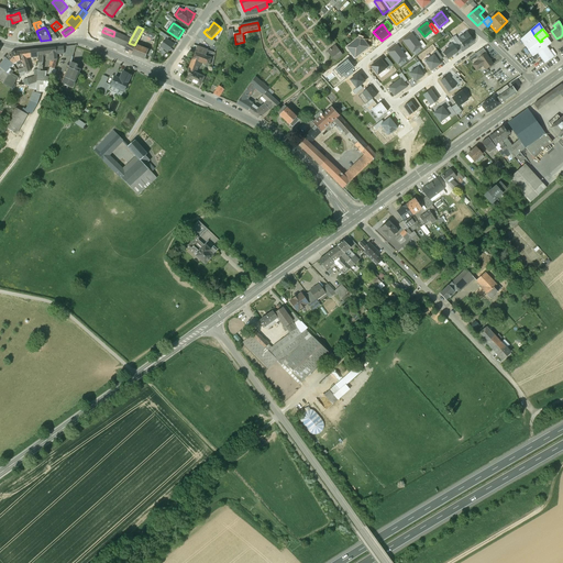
[(57,39),(51,30),(47,31),(51,40),(57,39)]
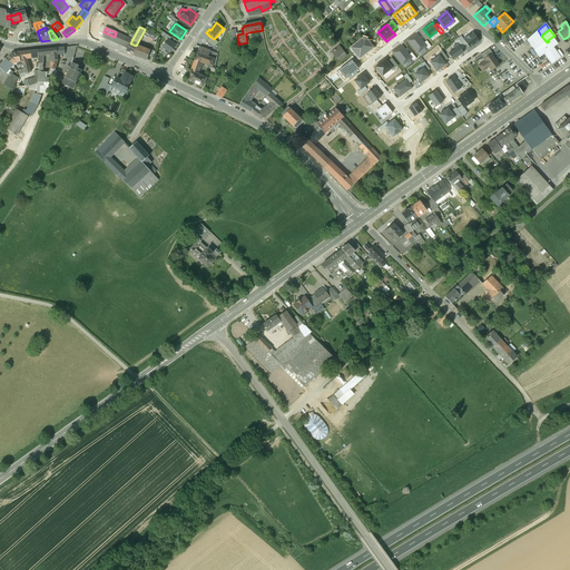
[(541,36),(538,30),(527,40),(539,57),(543,53),(552,47),(549,41),(547,42),(541,36)]
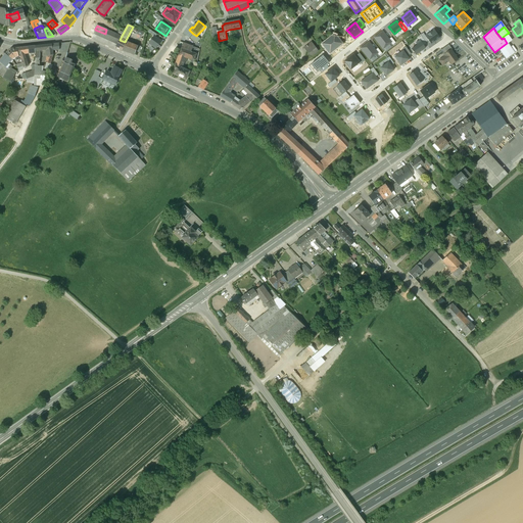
[(95,30),(92,39),(104,44),(115,49),(116,47),(120,40),(115,38),(105,34),(95,30)]
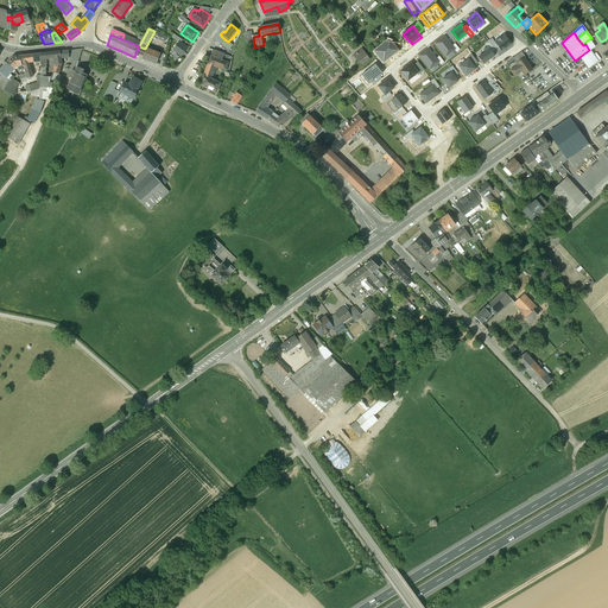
[(138,39),(124,35),(122,39),(134,44),(138,39)]
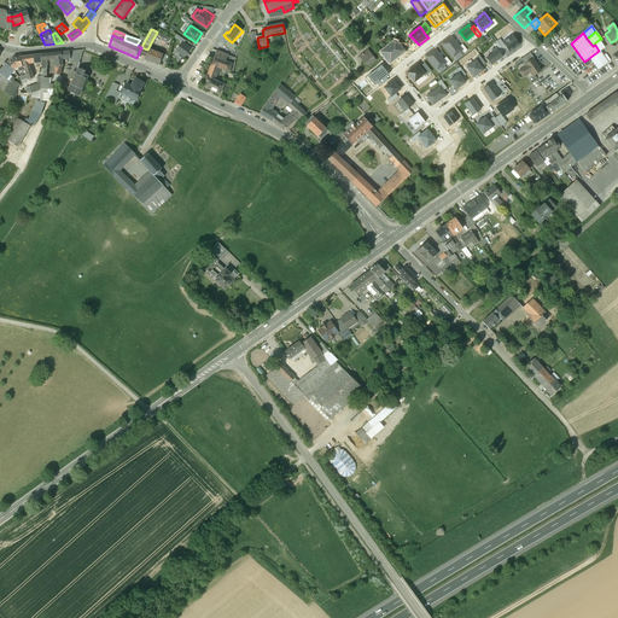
[(520,45),(513,35),(502,42),(506,48),(509,52),(520,45)]
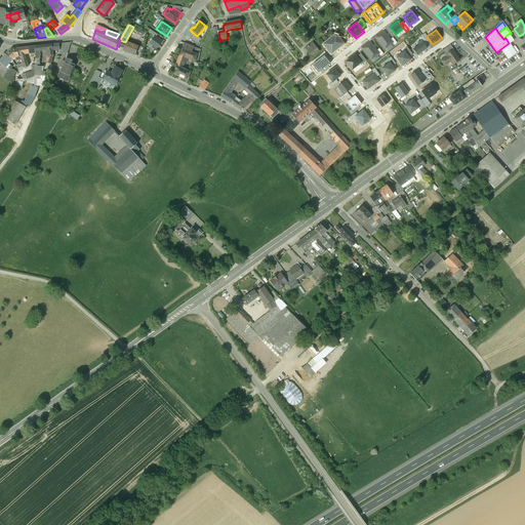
[(391,40),(384,32),(376,38),(385,49),(393,43),(391,40)]
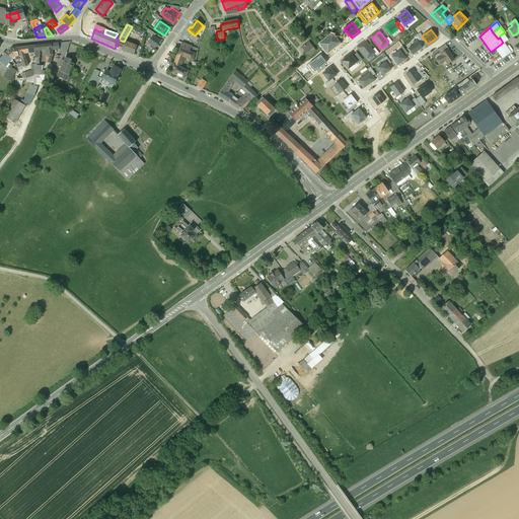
[(418,35),(422,43),(425,41),(422,35),(420,32),(417,34),(418,35)]
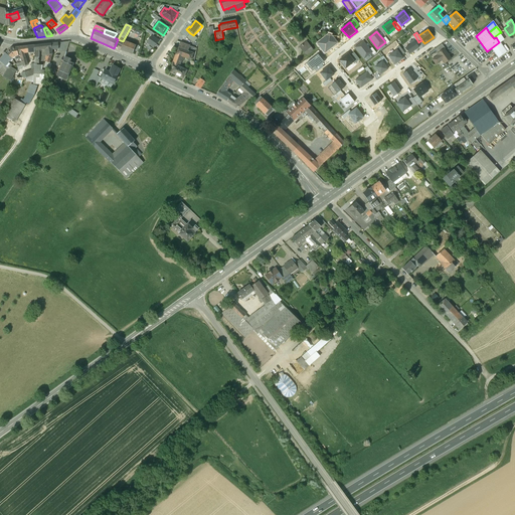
[(193,35),(190,33),(186,37),(193,43),(197,38),(193,35)]
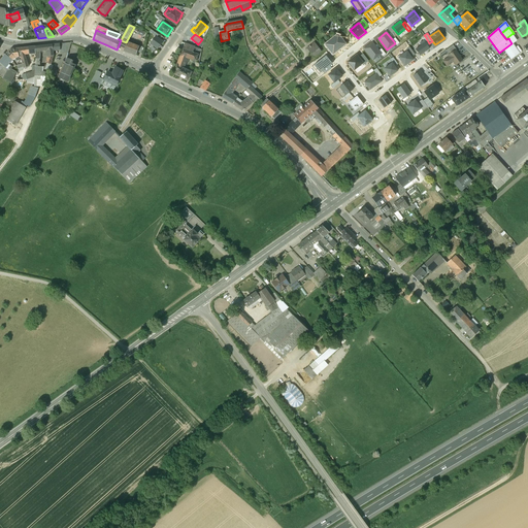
[(512,34),(507,37),(508,38),(512,43),(513,43),(517,40),(512,34)]
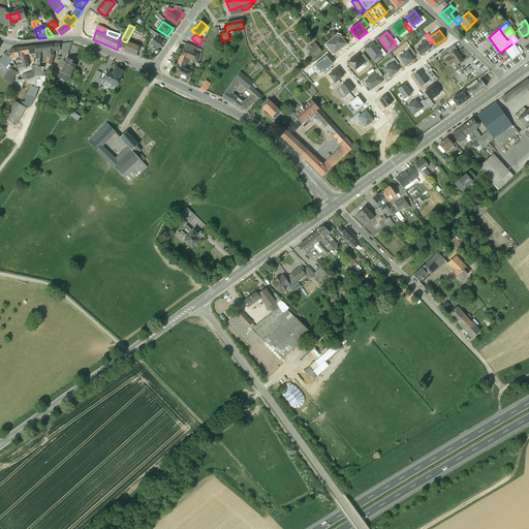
[(325,44),(333,55),(346,44),(338,35),(325,44)]
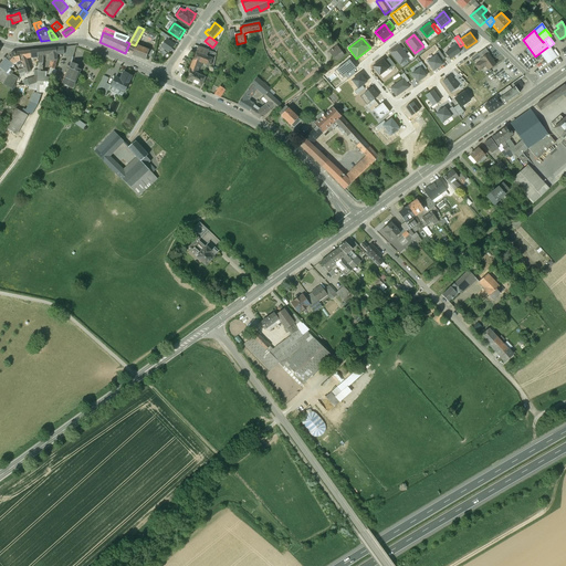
[(168,40),(167,39),(161,46),(169,52),(175,44),(168,40)]
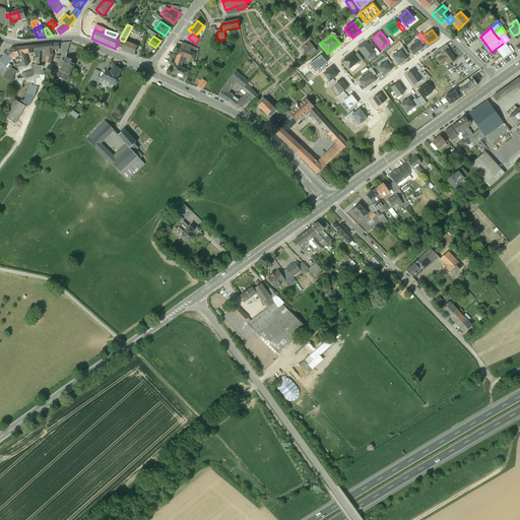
[(124,42),(119,40),(116,47),(123,51),(126,42),(124,42)]
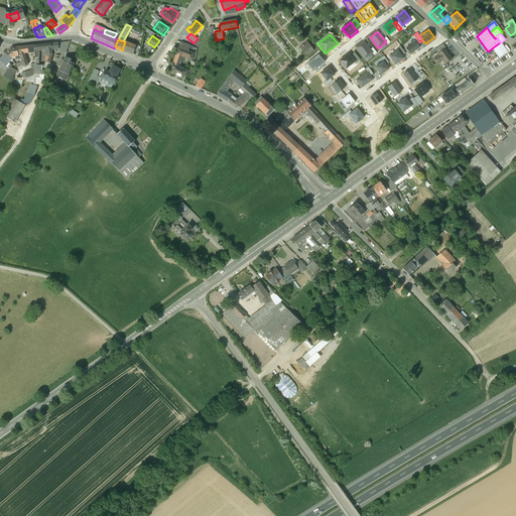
[(406,48),(410,54),(420,47),(418,45),(414,39),(410,42),(412,44),(406,48)]
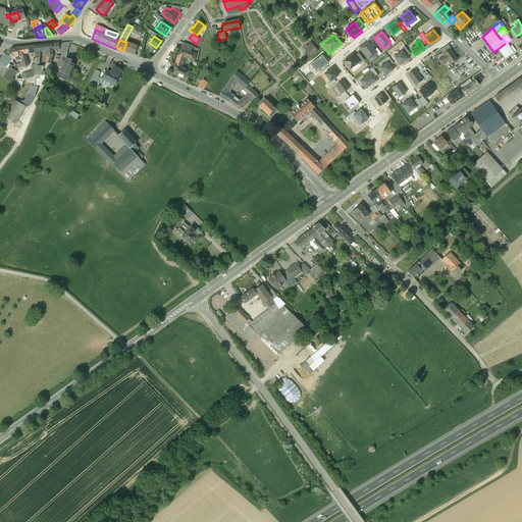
[(134,55),(136,51),(138,47),(126,42),(123,51),(134,55)]
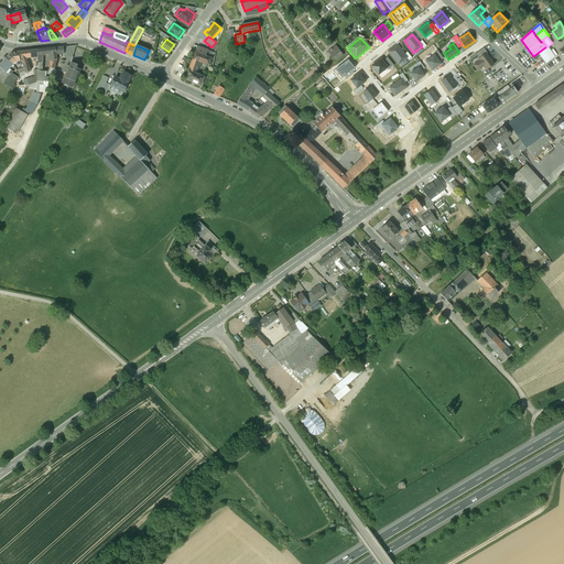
[(76,46),(63,47),(64,54),(64,57),(73,57),(76,46)]
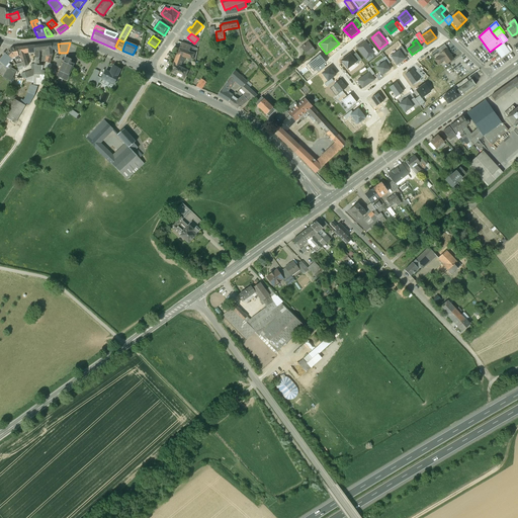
[(191,47),(182,42),(179,50),(177,55),(182,57),(185,58),(187,52),(189,52),(191,47)]
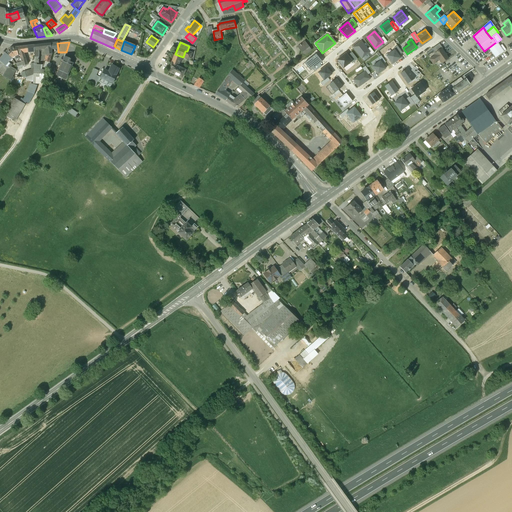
[(307,45),(305,42),(300,45),(303,48),(300,50),(304,56),(312,50),(311,50),(308,45),(307,45)]
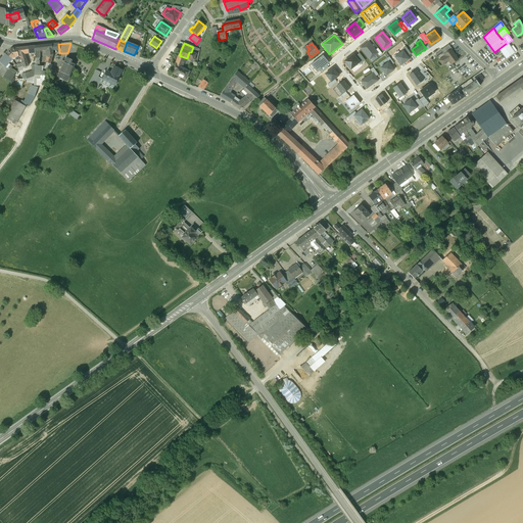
[(375,50),(369,43),(361,49),(370,59),(377,53),(375,50)]
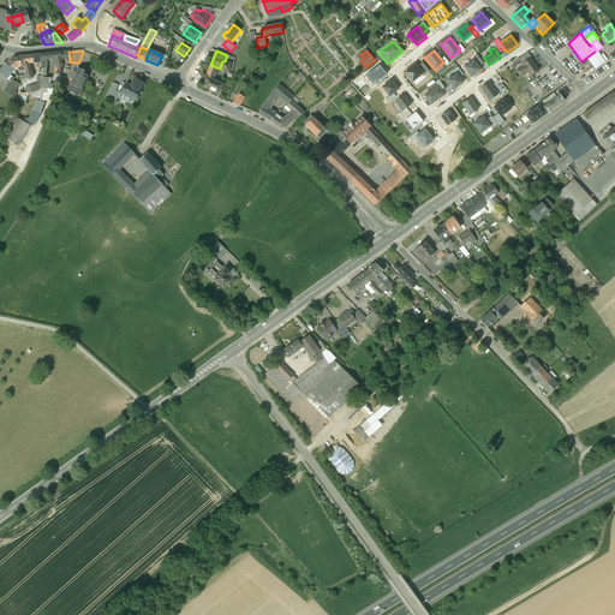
[(596,51),(586,58),(595,70),(604,63),(597,52),(597,51),(596,51)]
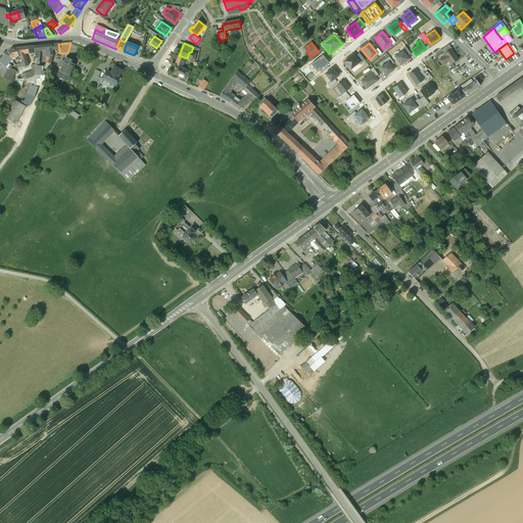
[(52,44),(42,46),(42,51),(47,50),(47,56),(53,56),(52,51),(52,44)]
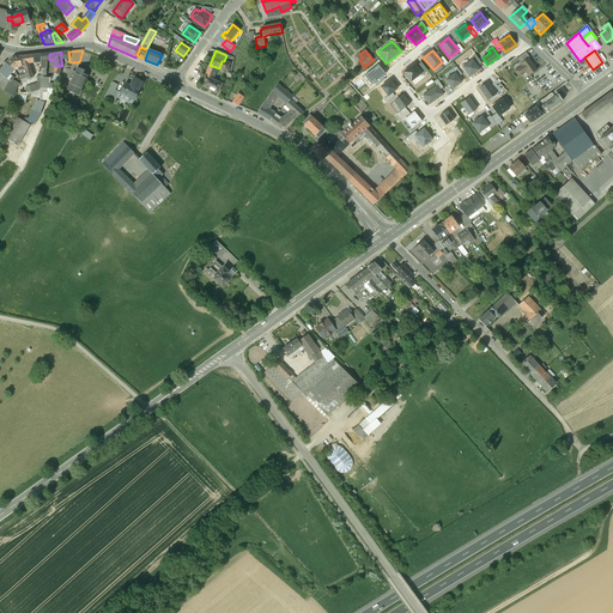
[(526,53),(517,59),(521,65),(528,59),(529,59),(530,59),(526,53)]
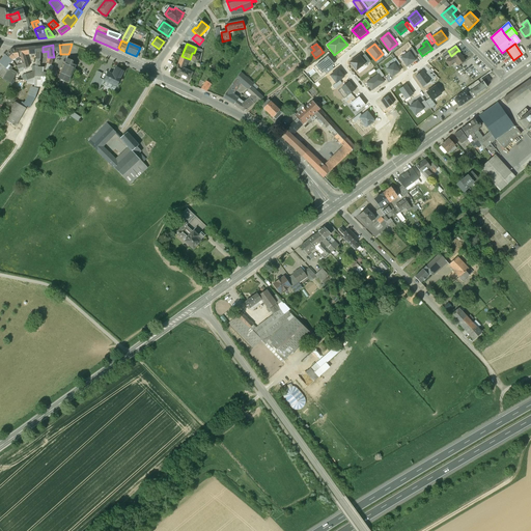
[(28,48),(17,49),(19,57),(20,60),(21,60),(24,70),(28,67),(24,55),(28,55),(28,48)]
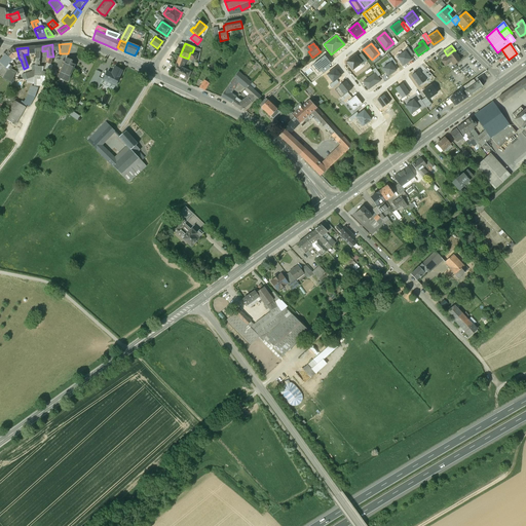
[(404,50),(406,51),(410,58),(413,54),(408,47),(404,50)]
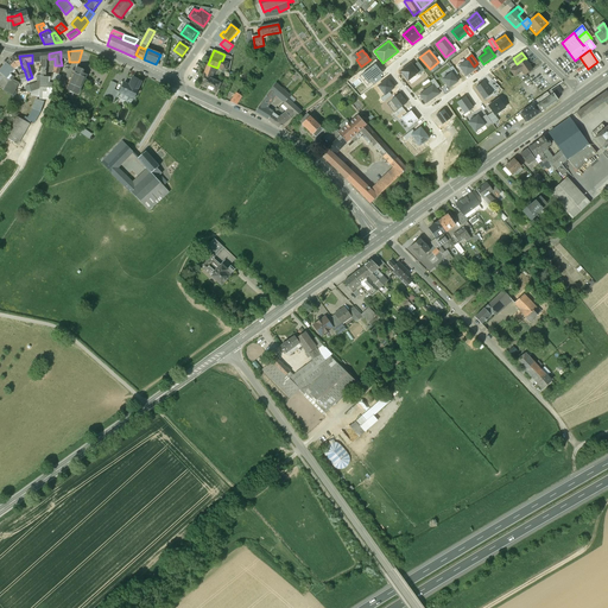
[(19,56),(13,57),(6,63),(13,70),(19,68),(20,67),(21,65),(19,56)]
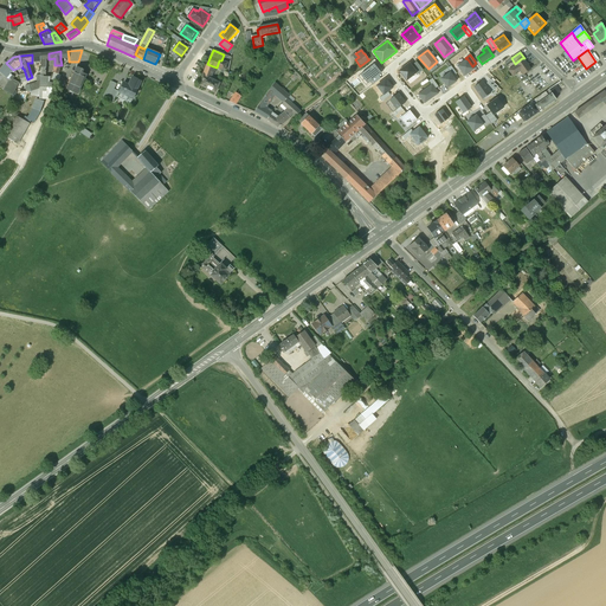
[(523,58),(522,58),(515,64),(516,65),(509,70),(513,76),(520,71),(523,75),(530,69),(528,66),(528,64),(527,64),(523,58)]
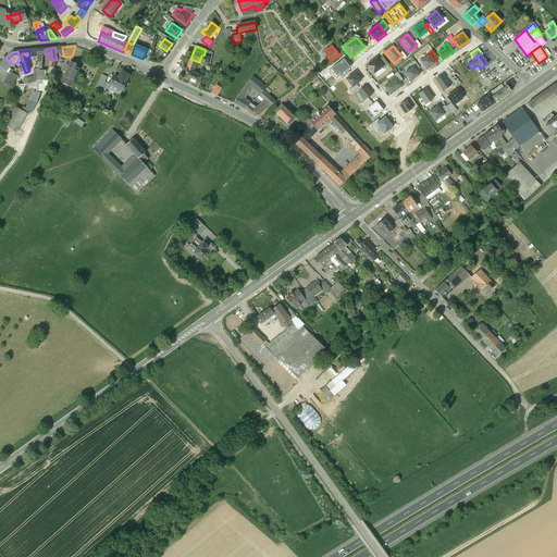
[(434,61),(430,54),(423,59),(422,58),(419,61),(421,64),(422,64),(426,70),(435,63),(434,61)]
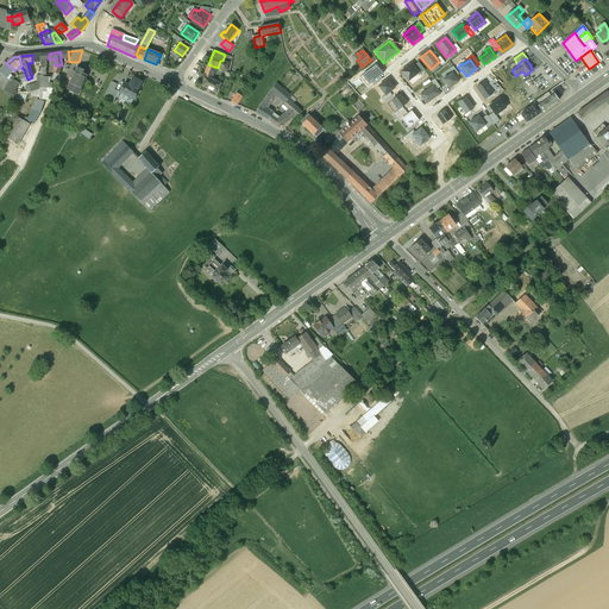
[(220,61),(218,68),(227,71),(230,63),(227,63),(223,61),(220,61)]
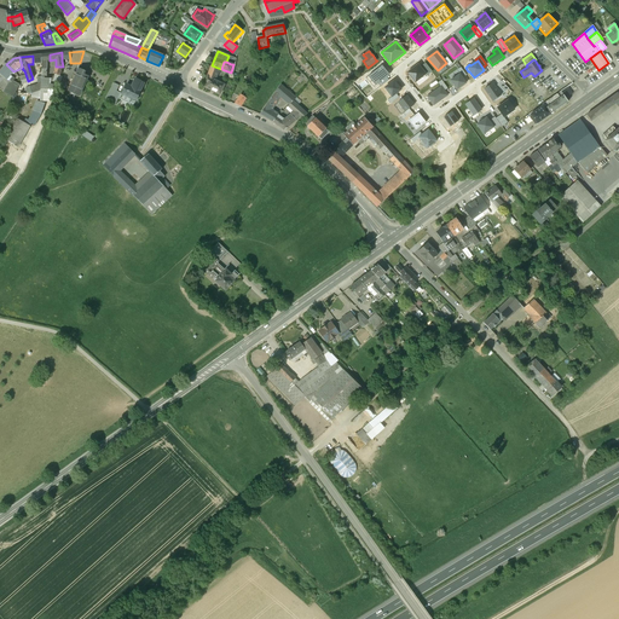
[(426,63),(420,68),(426,75),(427,76),(433,71),(426,63)]
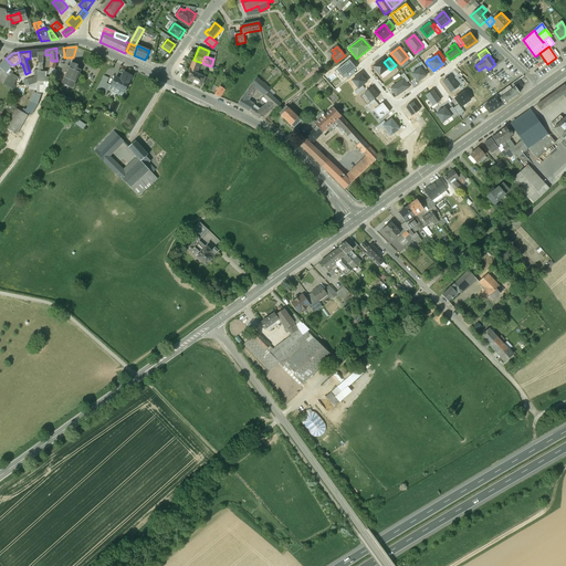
[(12,65),(6,59),(0,64),(0,67),(3,71),(8,74),(11,71),(9,70),(12,65)]
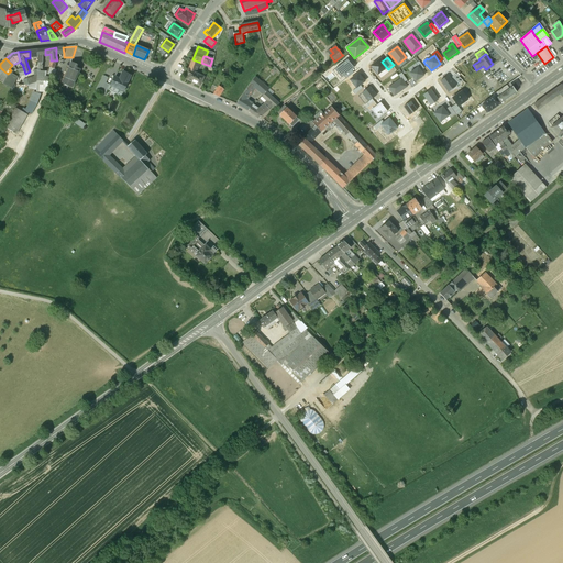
[(382,62),(381,59),(371,66),(377,75),(387,68),(382,62)]
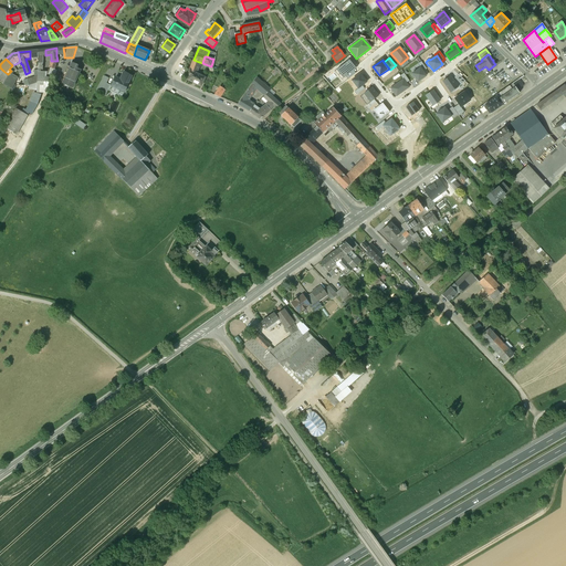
[(355,70),(348,62),(337,71),(343,79),(346,76),(354,71),(355,70)]
